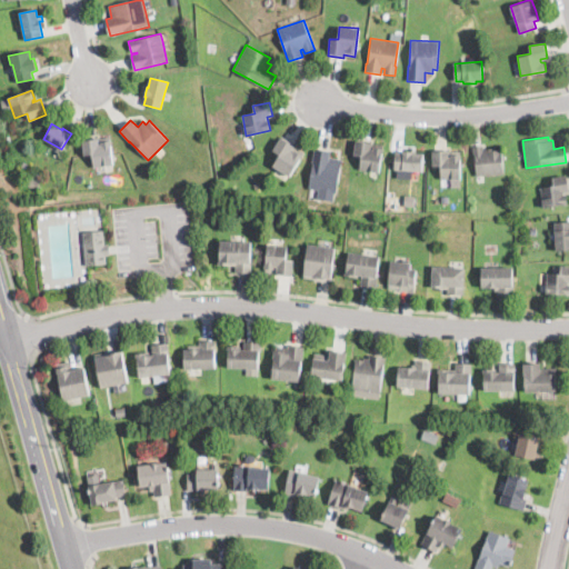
[(110,138),(113,165),(95,168),(92,155),(85,156),(82,141),(110,138)]
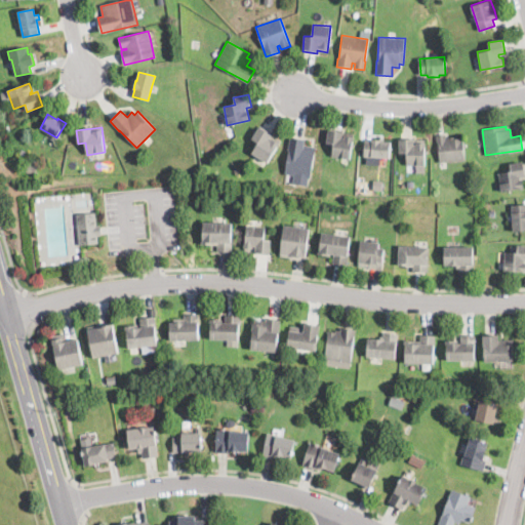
[(280,142),(267,163),(251,154),(257,144),(251,139),(258,127),(280,142)]
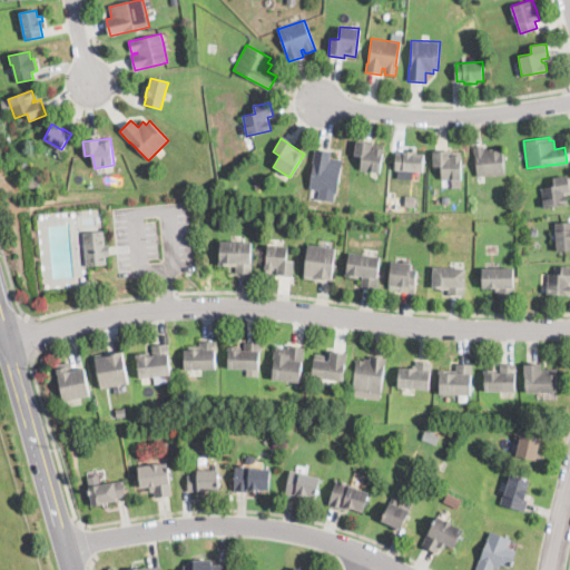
[(383,146),(379,174),(360,170),(362,156),(354,155),(356,141),(383,146)]
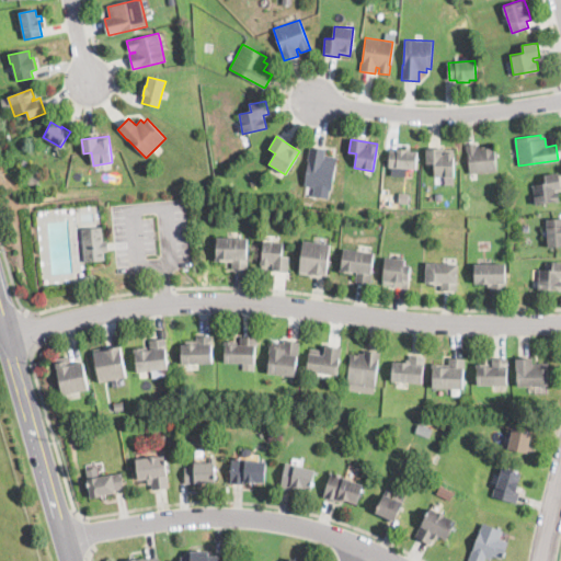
[(476,144),(477,149),(478,149),(478,147),(487,147),(487,148),(494,148),(496,172),(469,174),(468,151),(466,151),(466,144),(476,144)]
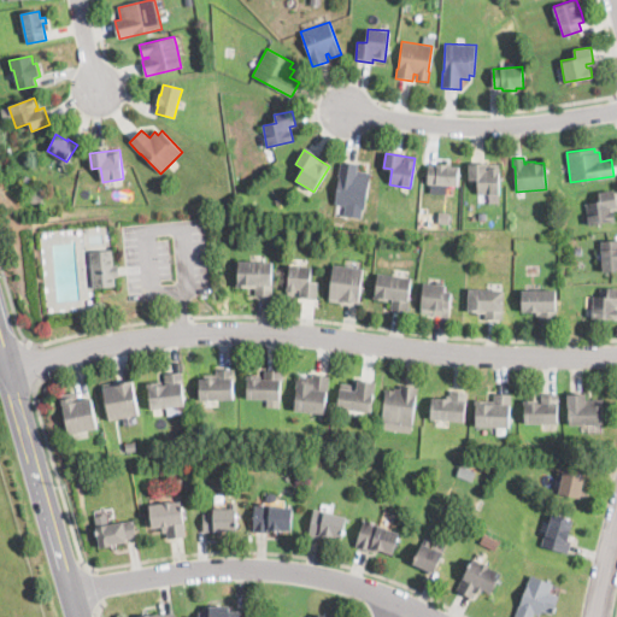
[(370,174),(364,210),(334,205),(339,177),(338,177),(340,162),(358,165),(357,171),(370,174)]
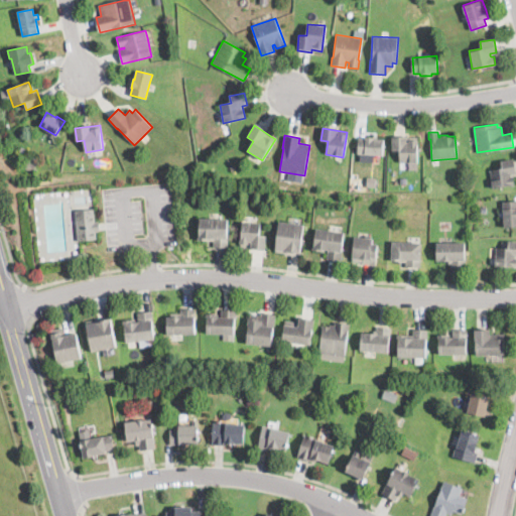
[(383,139),(382,155),(357,154),(358,137),(374,137),(374,139),(383,139)]
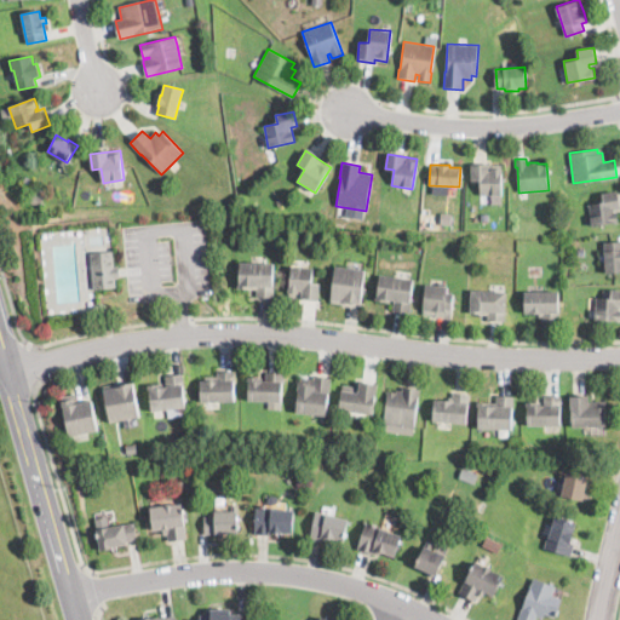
[(488,165),(488,171),(491,171),(491,166),(500,166),(501,195),(480,196),(480,181),(471,181),(471,165),(488,165)]
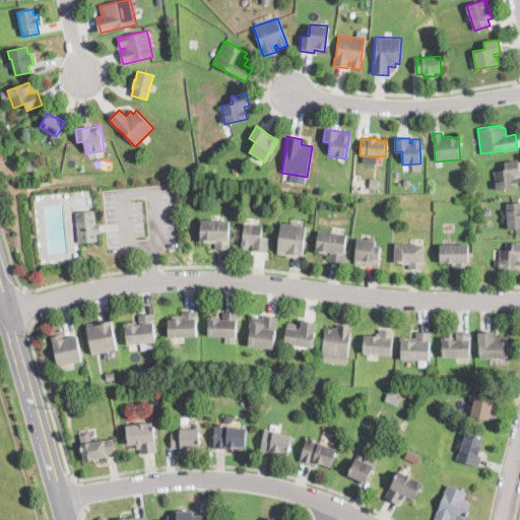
[(37,166),(34,173),(24,168),(27,160),(37,166)]
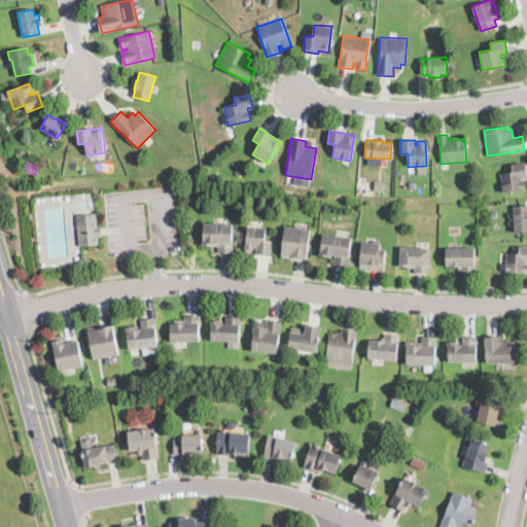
[(526,177),(521,178),(522,181),(524,180),(525,189),(502,192),(500,175),(513,173),(512,165),(525,163),(526,177)]
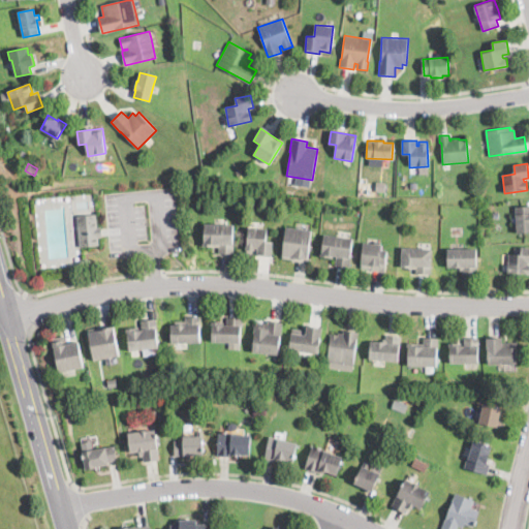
[(386,181),(385,191),(376,191),(376,181),(386,181)]
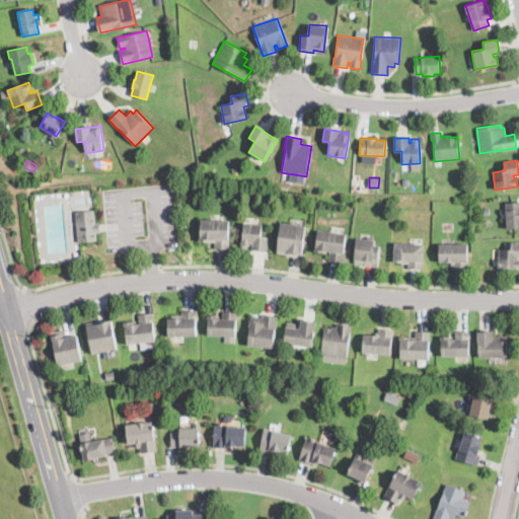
[(518,202),(518,227),(508,228),(507,219),(506,203),(518,202)]
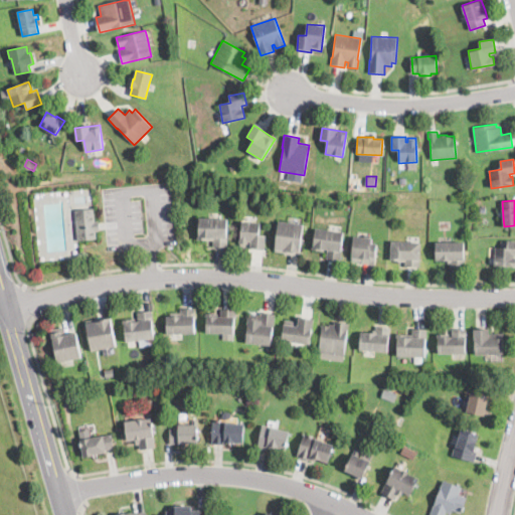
[(94,208),(95,221),(99,221),(99,231),(96,231),(97,239),(77,240),(74,210),(94,208)]
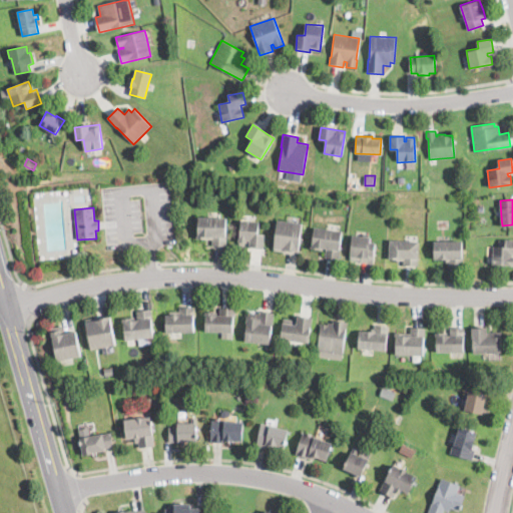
[(226,246),(212,245),(212,239),(197,238),(198,217),(227,218),(226,246)]
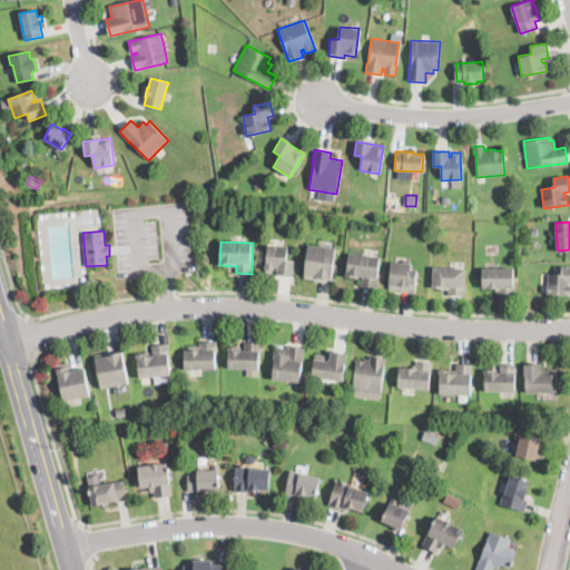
[(294,261),(293,275),(277,274),(277,267),(275,267),(275,273),(266,272),(267,245),(276,245),(276,246),(287,247),(286,259),(294,261)]
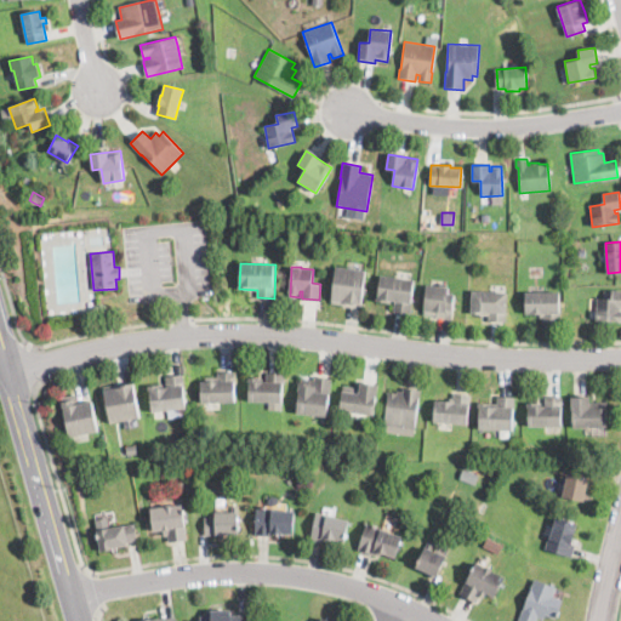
[(366,272),(362,305),(346,303),(346,306),(331,303),(336,267),(366,272)]
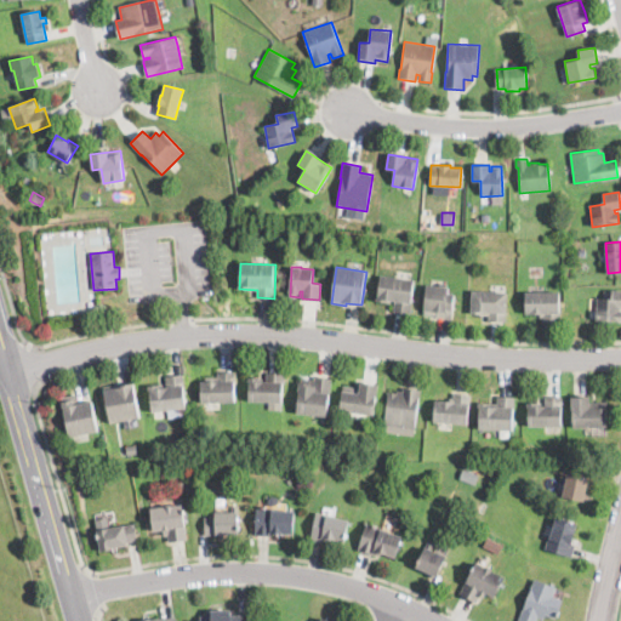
[(412,280),(409,312),(396,311),(397,300),(386,298),(386,301),(377,301),(380,277),(412,280)]
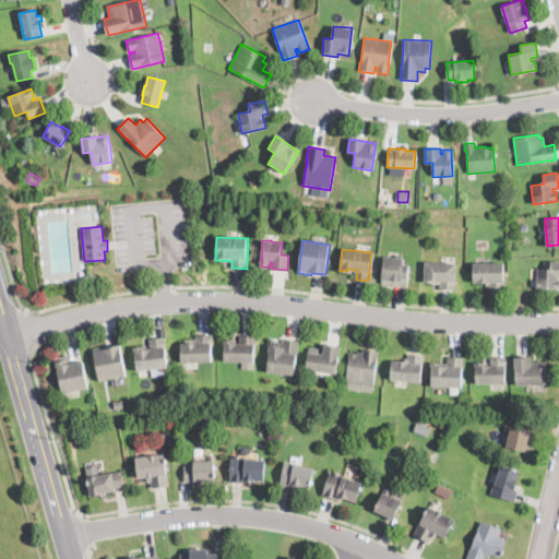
[(402,257),(402,259),(403,260),(402,265),(408,266),(406,286),(393,284),(393,283),(381,282),(383,258),(395,259),(395,256),(402,257)]
